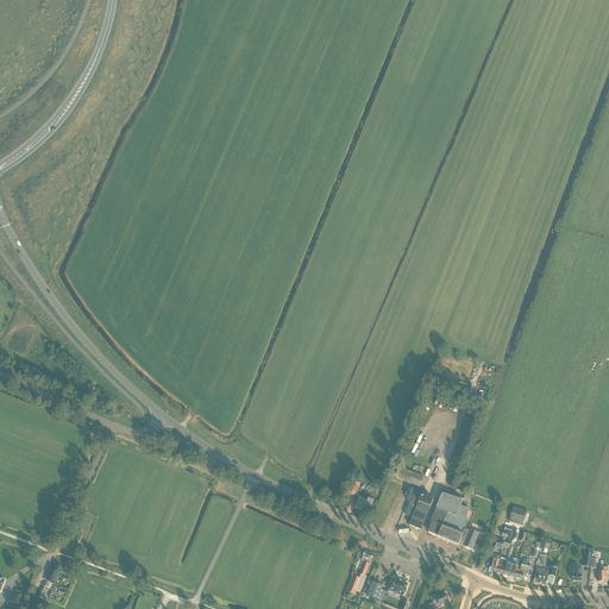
[(420,488),(424,477),(399,468),(395,477),(420,488)]
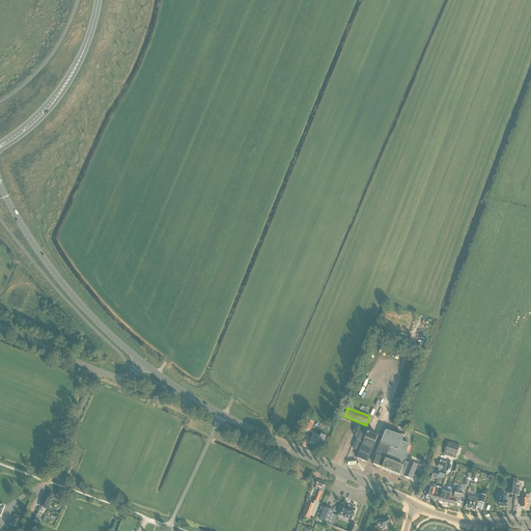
[(307,420),(304,428),(310,431),(313,423),(314,420),(309,418),(308,420),(307,420)]
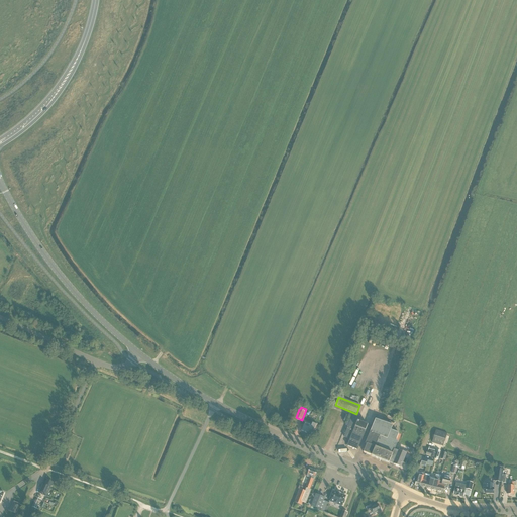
[(347,446),(357,450),(368,425),(357,421),(359,416),(353,414),(343,437),(349,439),(347,446)]
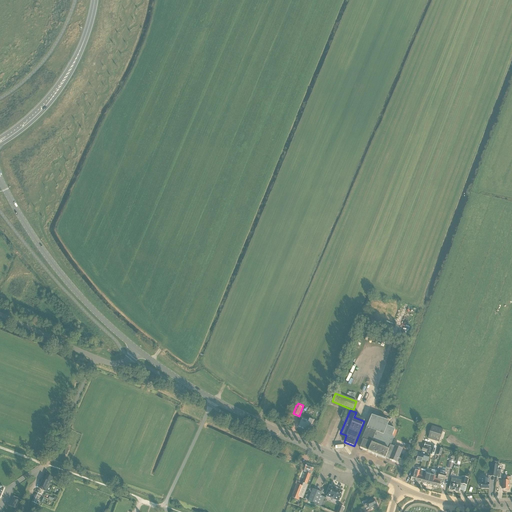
[(363,440),(360,448),(368,451),(368,452),(385,459),(385,458),(390,459),(394,448),(390,446),(394,437),(392,437),(395,429),(387,426),(389,422),(383,420),(372,416),(362,440),(363,440)]
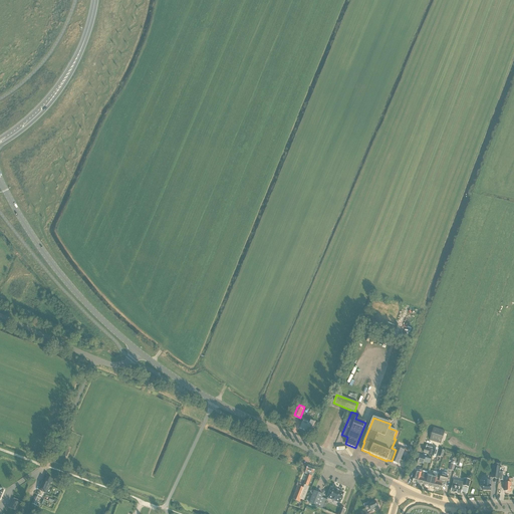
[(310,433),(315,423),(310,420),(309,423),(302,420),(299,428),(305,431),(310,433)]
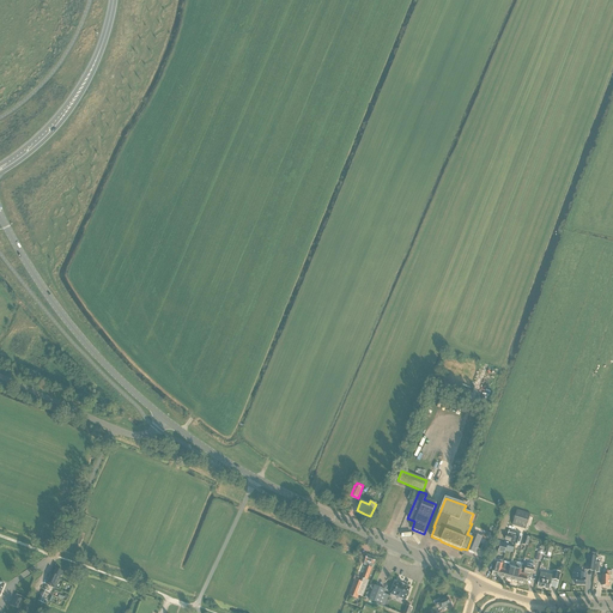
[(517,510),(513,525),(526,529),(530,514),(517,510)]
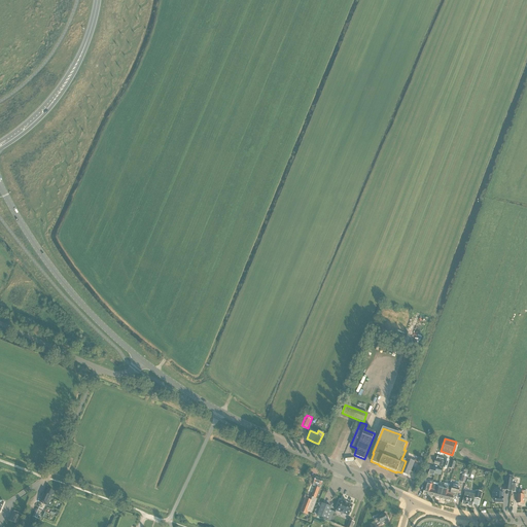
[(401,472),(400,473),(408,477),(410,471),(414,473),(416,468),(412,467),(414,463),(412,462),(407,460),(406,461),(401,472)]
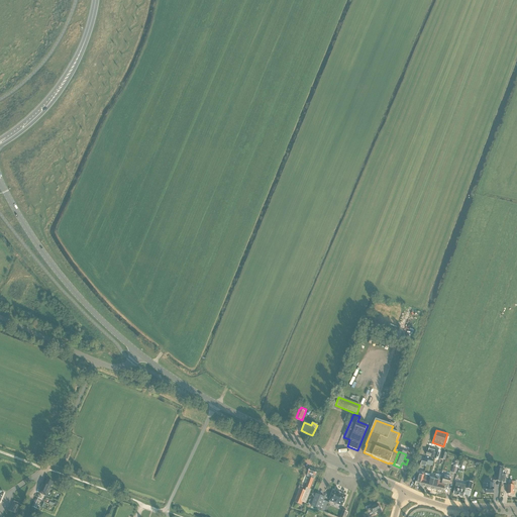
[(307,477),(309,477),(314,479),(317,471),(310,469),(307,477)]
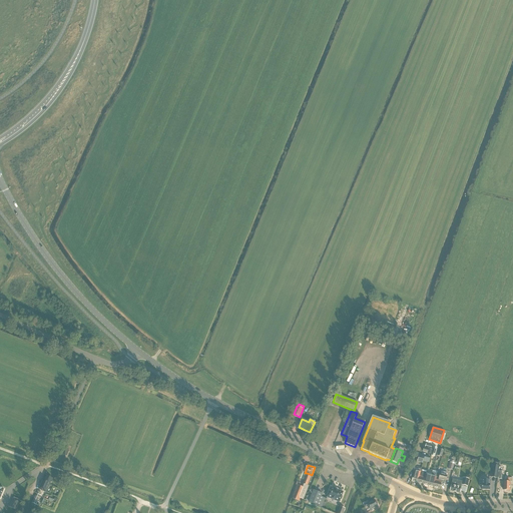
[(499,466),(492,465),(491,477),(497,478),(499,466)]
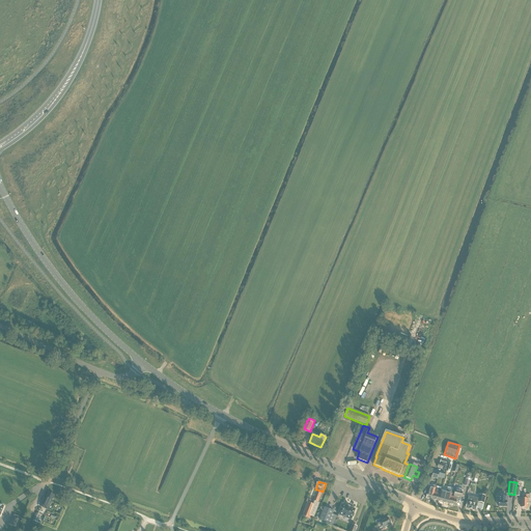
[(432,500),(435,492),(436,485),(430,484),(426,499),(432,500)]
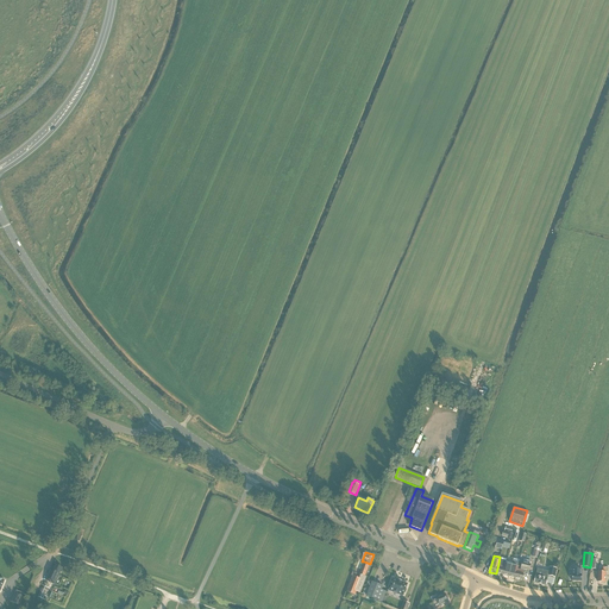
[(498,564),(496,573),(502,575),(507,559),(501,557),(500,565),(498,564)]
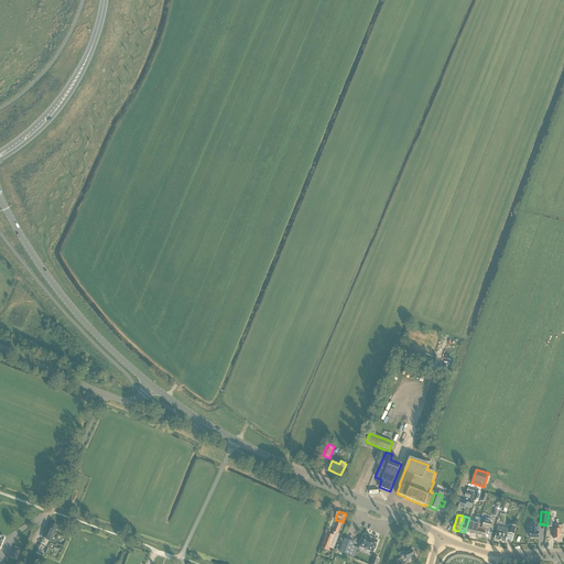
[(469,518),(465,532),(472,534),(475,519),(469,518)]
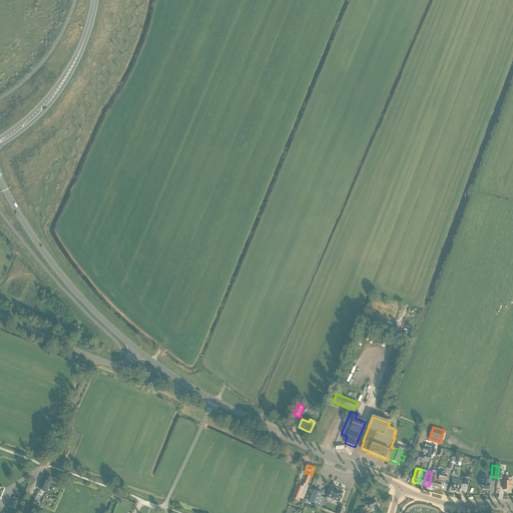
[(432,472),(429,486),(434,487),(436,480),(437,473),(432,472)]
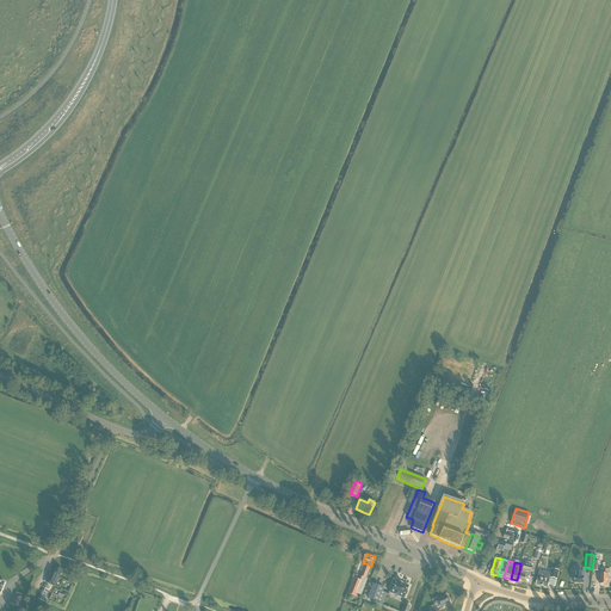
[(366,579),(371,566),(365,563),(359,580),(357,579),(358,575),(353,574),(352,578),(353,578),(347,594),(356,597),(357,593),(362,594),(368,579),(366,579)]
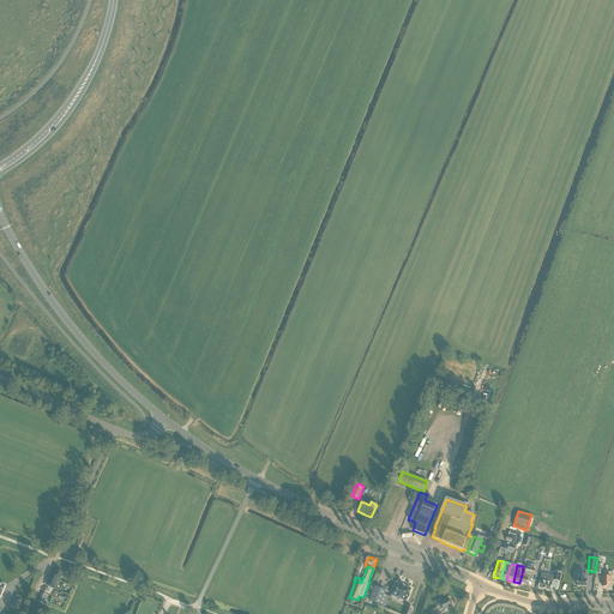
[(522,575),(519,583),(525,585),(529,575),(534,576),(535,570),(527,567),(524,575),(522,575)]
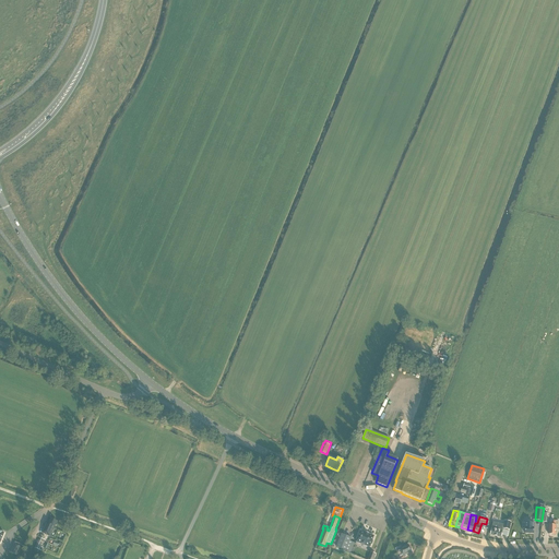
[(51,532),(52,532),(57,522),(51,519),(48,526),(46,525),(44,530),(46,531),(45,533),(50,535),(51,532)]
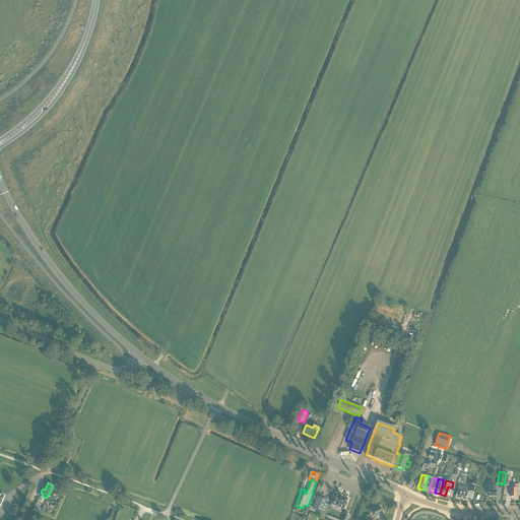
[(456,498),(465,500),(466,500),(467,492),(473,494),(475,485),(469,484),(468,488),(458,485),(456,498)]
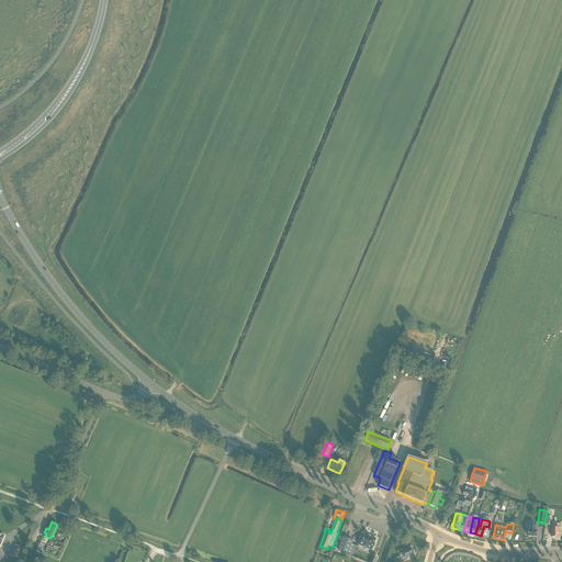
[(551,537),(559,537),(559,528),(561,528),(561,524),(555,524),(555,528),(551,528),(551,537)]
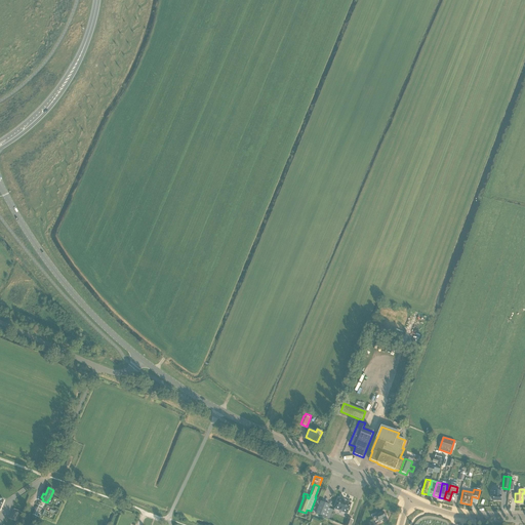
[(493,501),(500,501),(501,495),(500,495),(500,491),(491,491),(491,496),(493,496),(493,501)]
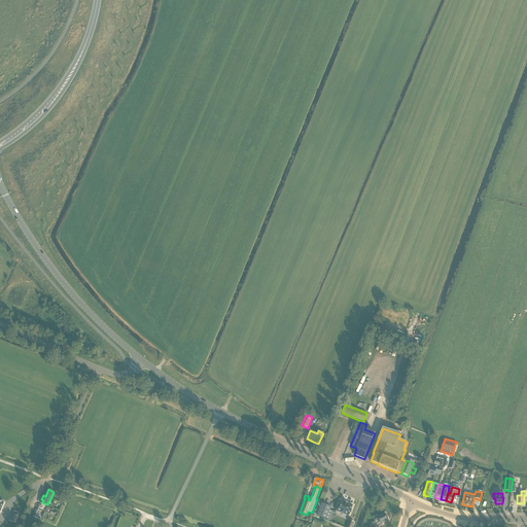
[(347,503),(345,502),(340,500),(336,511),(348,516),(349,513),(350,514),(352,511),(350,510),(352,505),(347,503)]
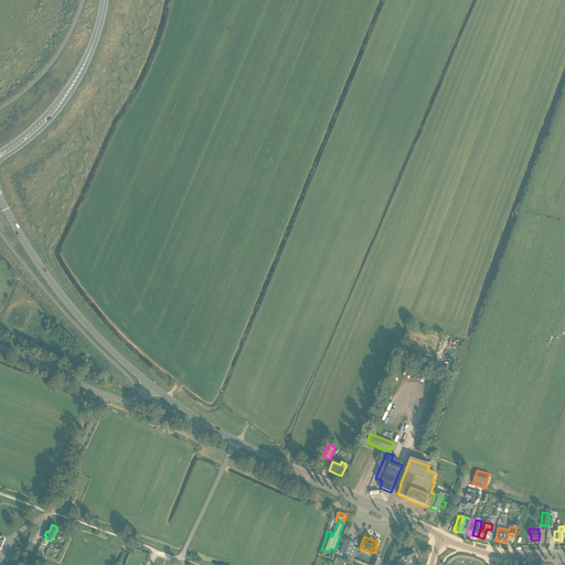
[(354,544),(345,540),(340,553),(350,556),(354,558),(358,548),(353,547),(354,544)]
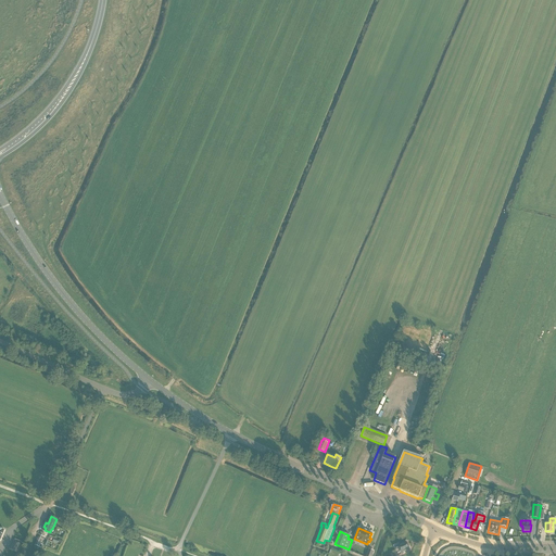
[(17,552),(21,542),(14,540),(11,550),(17,552)]
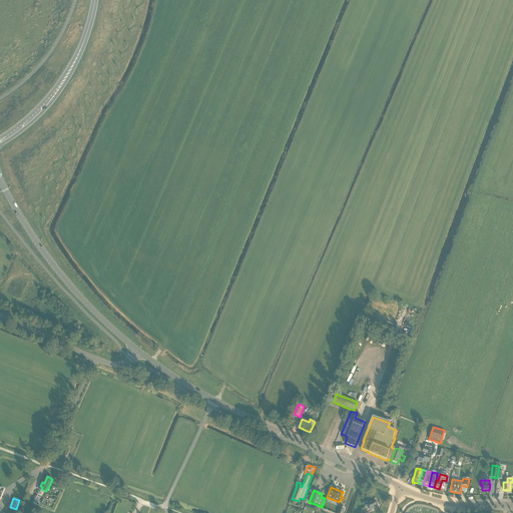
[(363,503),(364,505),(365,508),(368,507),(370,511),(372,510),(372,511),(373,510),(373,509),(378,507),(379,506),(377,504),(375,500),(371,502),(369,503),(368,501),(363,503)]
